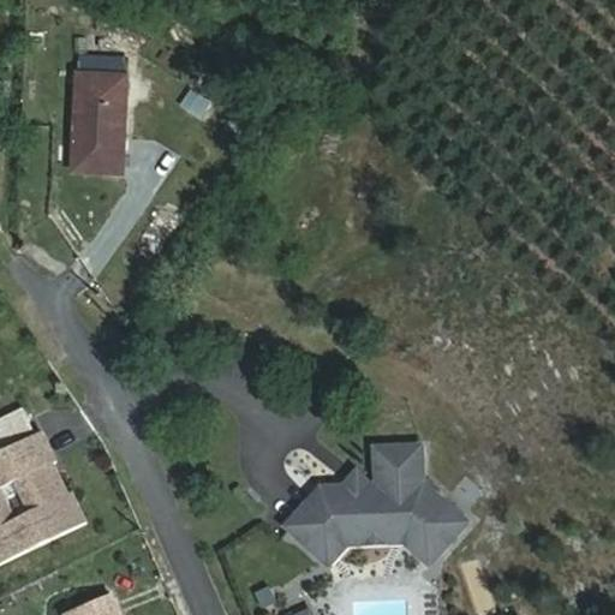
[(81,77),(76,173),(124,174),(129,79),(81,77)]
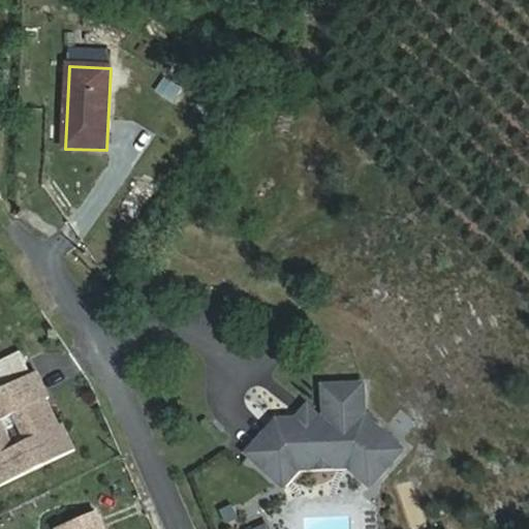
[(0,372),(6,386),(34,373),(23,349),(0,360),(0,372)]
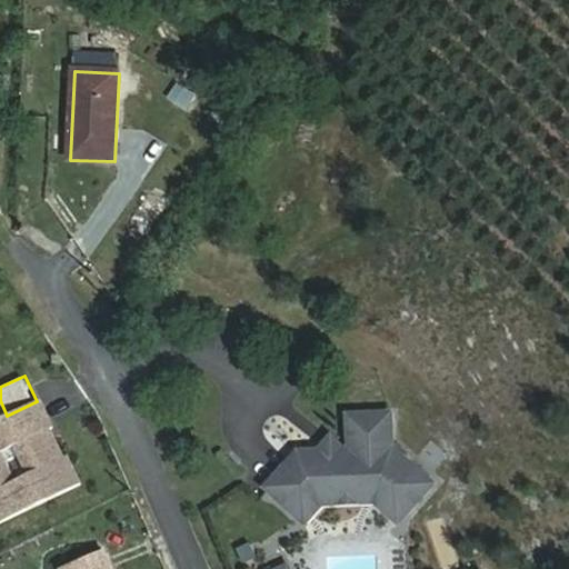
[(0,500),(10,520),(79,487),(62,453),(43,462),(35,443),(58,432),(42,398),(37,401),(7,416),(0,418),(0,500)]
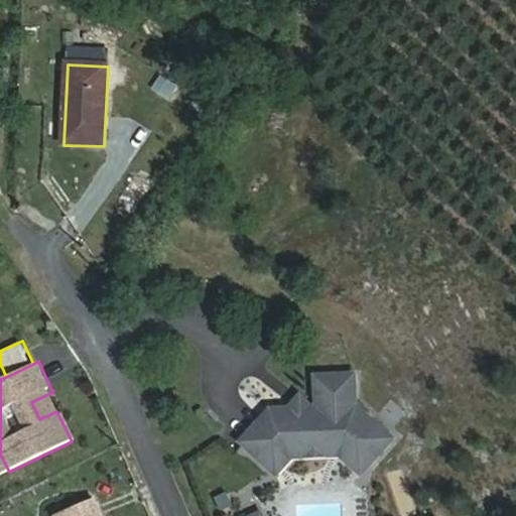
[(242,442),(269,468),(278,458),(278,448),(283,441),(302,441),(307,446),(324,446),(329,441),(348,441),(357,450),(357,459),(367,469),(392,442),(369,420),(369,416),(362,409),(359,409),(357,408),(357,378),(319,378),(319,409),(312,409),(306,416),(302,416),(295,409),(274,409),(242,442)]
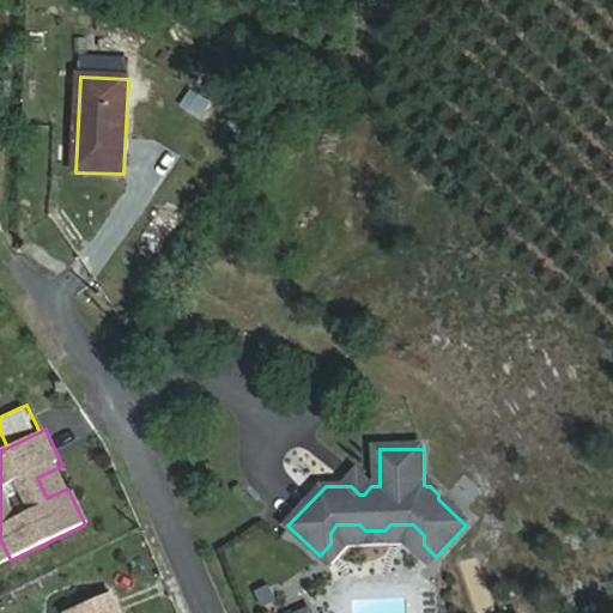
[(119,612),(113,599),(78,612),(119,612)]
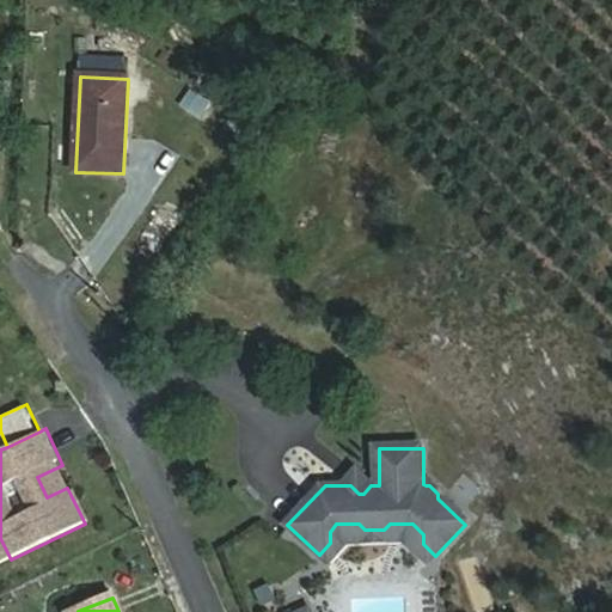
All buildings are outlined.
